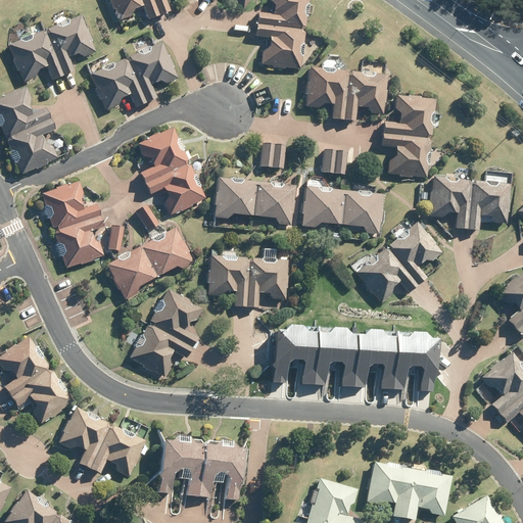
[(159,14),(152,0),(110,0),(120,21),(132,16),(135,8),(143,5),(148,19),(159,14)]
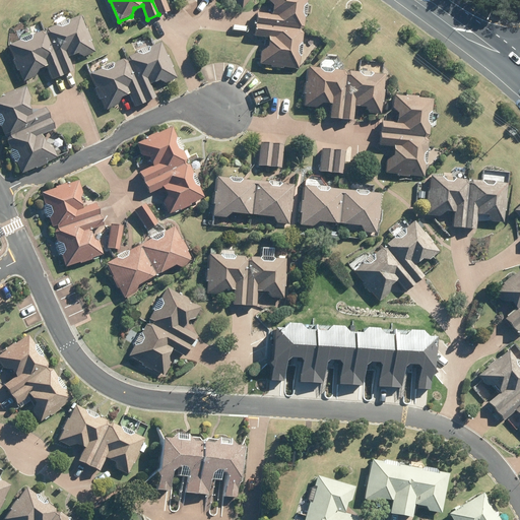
[(151,0),(158,14),(170,10),(165,0),(151,0)]
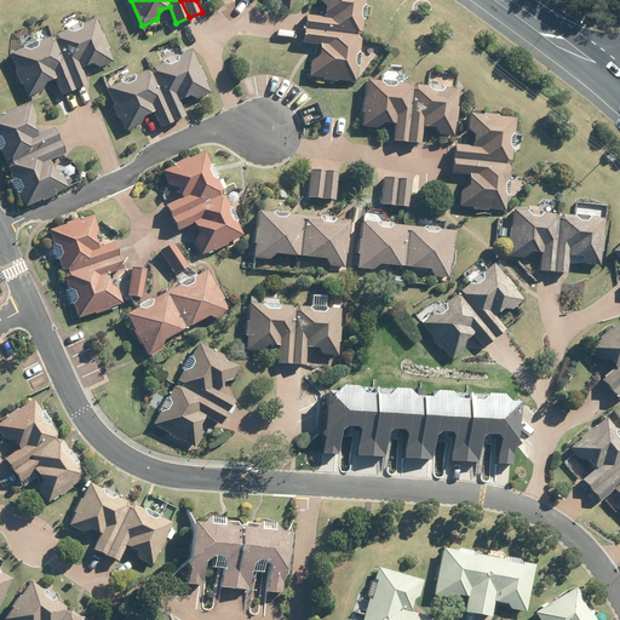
[(305,16),(304,29),(360,35),(361,34),(363,32),(365,19),(366,18),(367,5),(366,3),(366,0),(319,0),(325,7),(323,17),(305,16)]
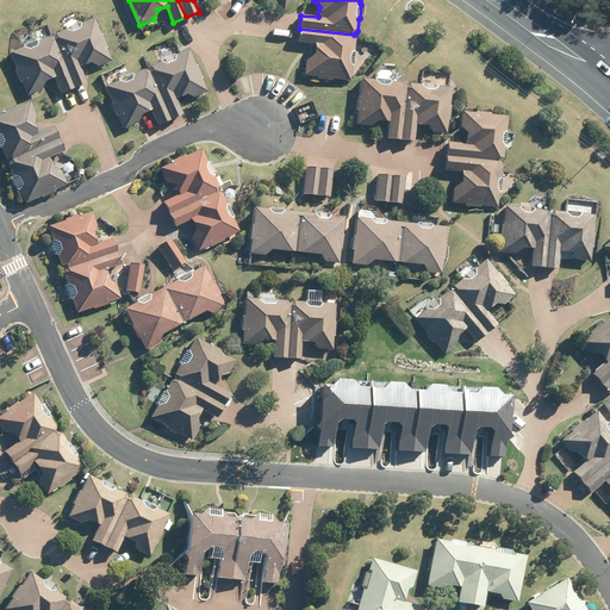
[(100,66),(112,61),(107,48),(109,48),(103,33),(103,35),(95,18),(81,24),(79,23),(67,27),(66,30),(55,33),(55,37),(54,37),(74,88),(87,83),(80,66),(91,62),(100,66)]
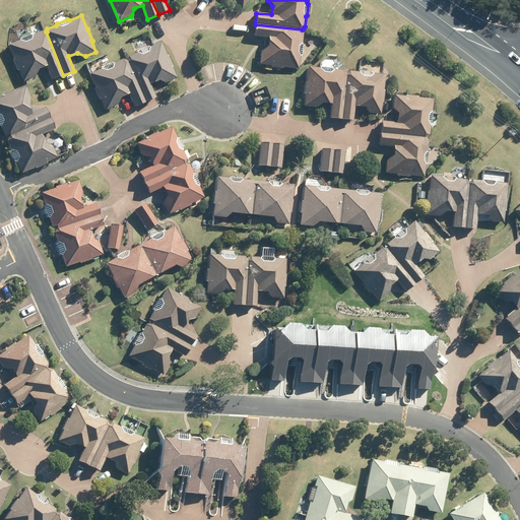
[(272,65),(272,67),(284,68),(284,67),(300,69),(301,56),(303,55),(304,43),(303,41),(304,33),(302,30),(302,29),(255,24),(254,36),(269,38),(268,47),(262,53),(260,64),(272,65)]
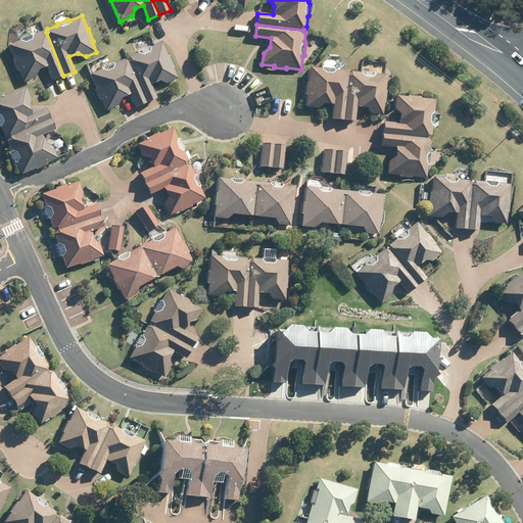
[(19,41),(9,45),(24,82),(36,78),(39,68),(47,65),(53,80),(63,76),(46,32),(45,32),(42,31),(33,35),(31,34),(20,39),(19,41)]
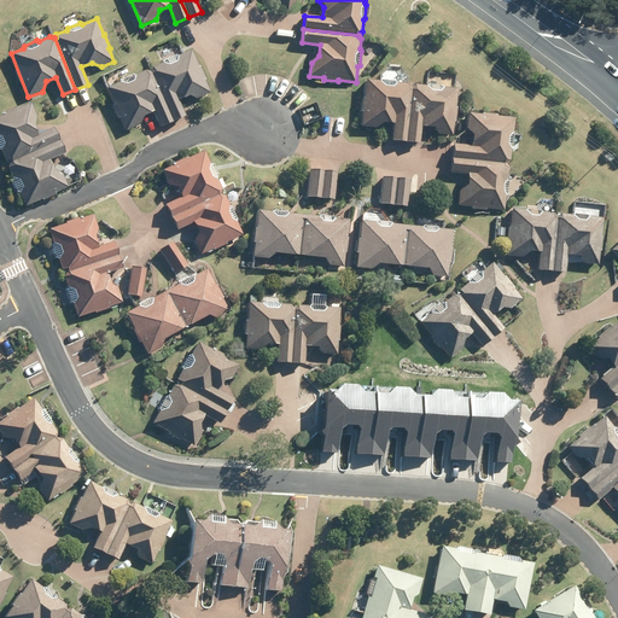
[(152,70),(151,70),(173,121),(185,116),(178,99),(188,94),(198,99),(210,93),(205,81),(207,80),(200,66),(199,66),(193,51),(179,56),(176,54),(163,60),(162,63),(152,66),(152,70)]
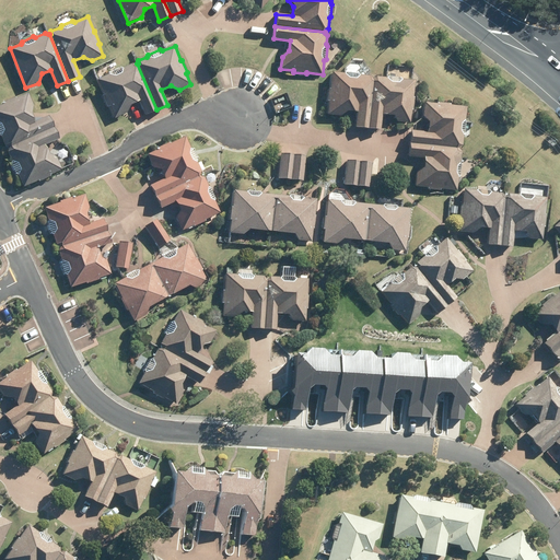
[(108,73),(97,78),(105,94),(103,95),(107,106),(109,106),(114,117),(127,112),(130,103),(139,100),(146,115),(156,109),(137,63),(136,63),(132,62),(124,67),(121,66),(109,71),(108,73)]
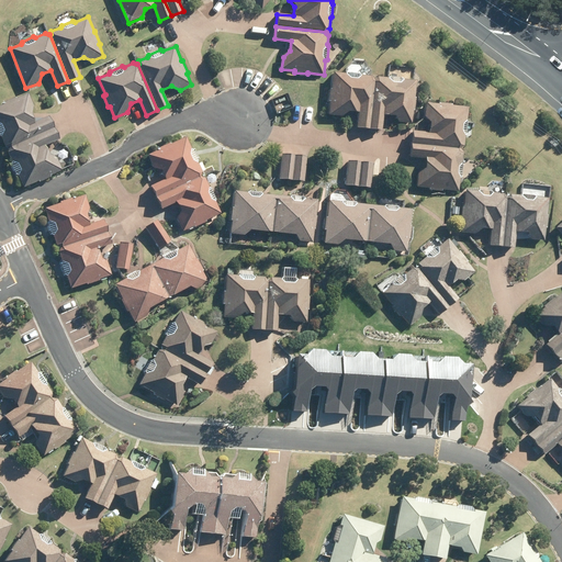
[(350,111),(359,112),(357,128),(370,130),(374,79),(373,79),(371,77),(360,76),(359,74),(347,72),(345,75),(333,74),(328,115),(343,117),(350,111)]
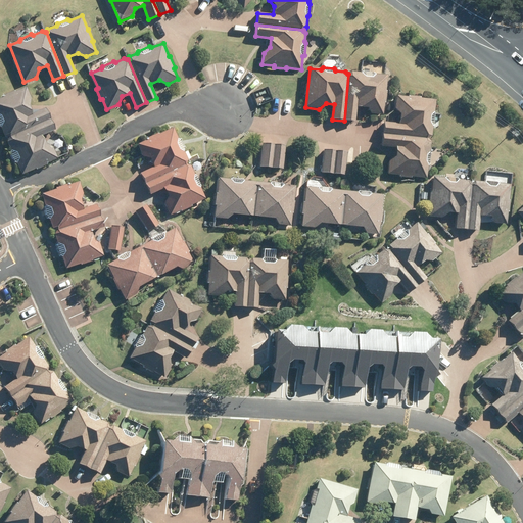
[(348,74),(344,121),(355,122),(358,105),(367,106),(372,113),(384,114),(385,103),(386,103),(387,90),(386,90),(388,76),(375,74),(374,73),(362,70),(361,73),(351,72),(349,74),(348,74)]
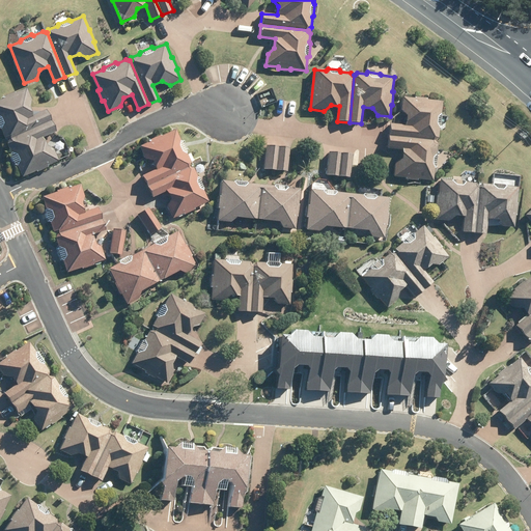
[(17,91),(4,96),(5,98),(0,99),(0,129),(2,130),(5,138),(7,139),(8,140),(52,121),(48,110),(33,116),(29,108),(32,99),(28,88),(17,92),(17,91)]
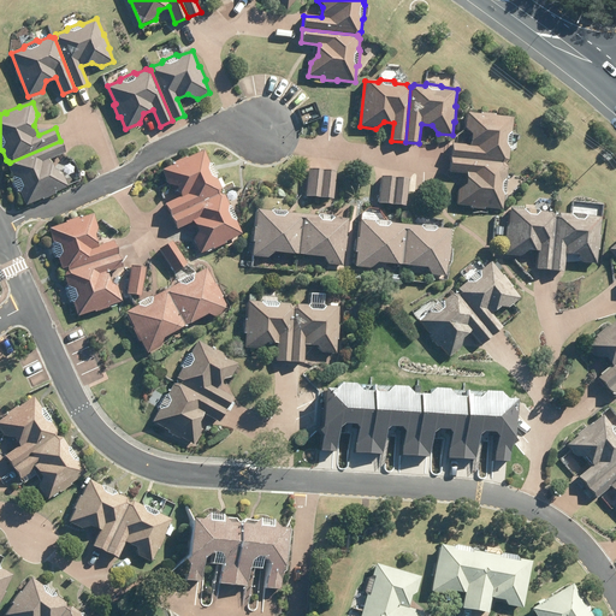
[(450,158),(507,163),(509,159),(510,148),(511,147),(513,132),(511,130),(513,117),(466,112),(465,128),(471,136),(469,146),(452,143),(450,158)]
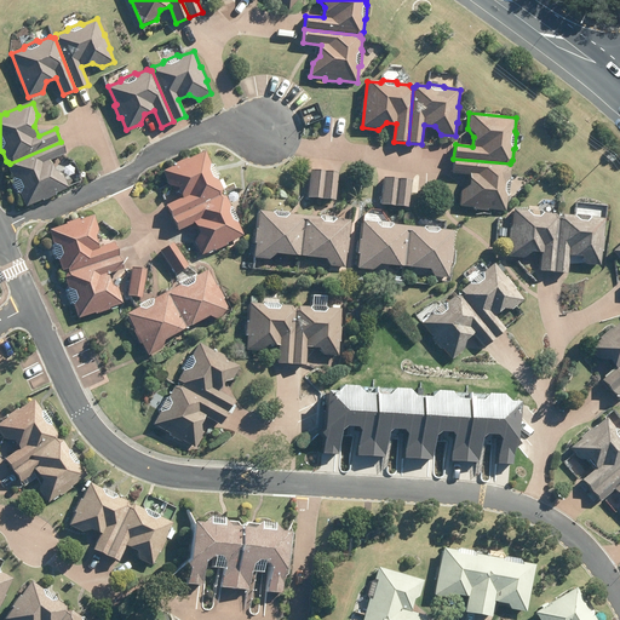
[(10,164),(9,167),(12,178),(12,179),(17,193),(19,194),(26,206),(41,199),(42,201),(57,195),(56,193),(69,188),(63,173),(53,170),(50,160),(65,153),(61,142),(10,164)]
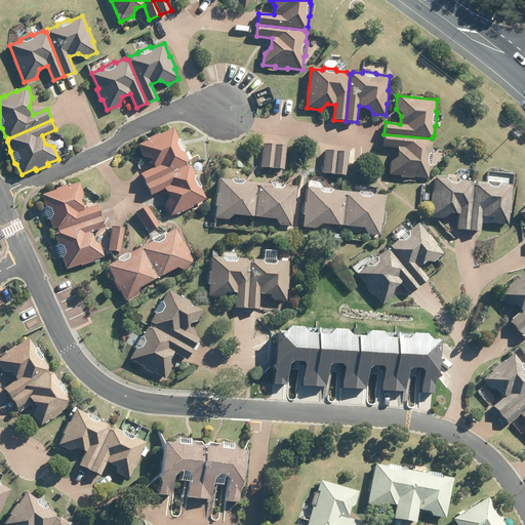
[(185,152),(186,150),(180,139),(178,138),(173,128),(160,134),(159,133),(148,138),(149,139),(137,145),(143,157),(151,160),(154,167),(140,174),(146,184),(188,164),(188,163),(189,160),(185,152)]
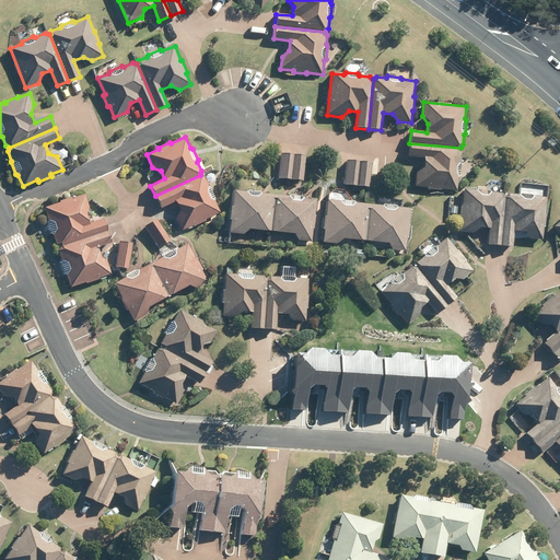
[(462,151),(461,149),(461,148),(409,143),(408,155),(426,158),(424,167),(417,173),(416,186),(428,187),(428,188),(441,190),(441,188),(457,190),(458,177),(461,175),(462,163),(461,161),(462,151)]
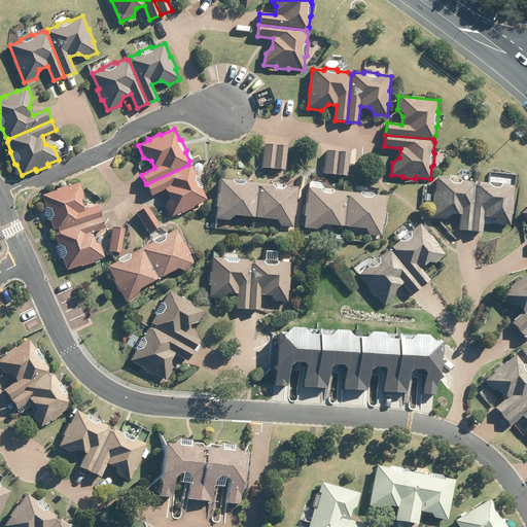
[(264,144),(261,168),(274,169),(277,146),(264,144)]
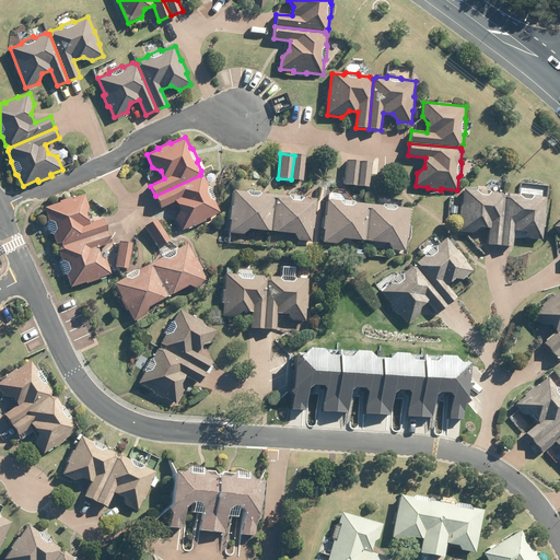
[(294,155),(291,179),(303,181),(305,155),(294,155)]
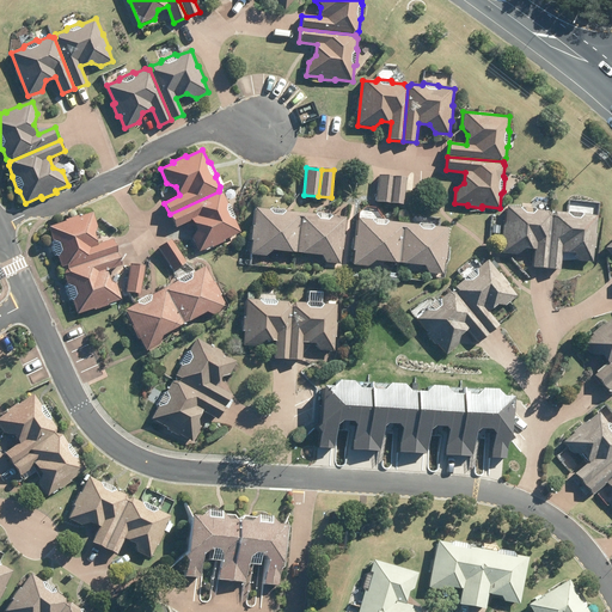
[(378,175),(375,201),(390,202),(392,177),(378,175)]
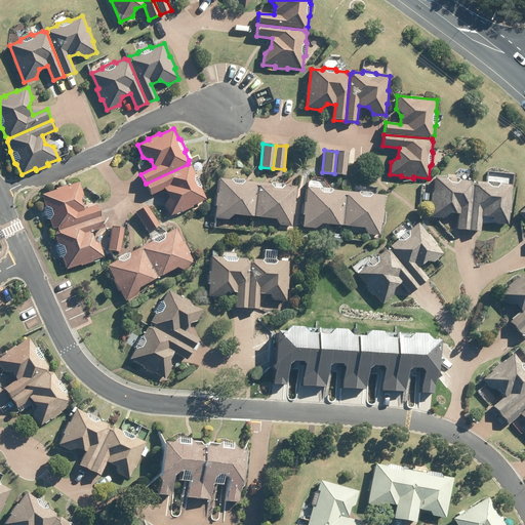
[(336,152),(334,173),(347,174),(349,153),(336,152)]
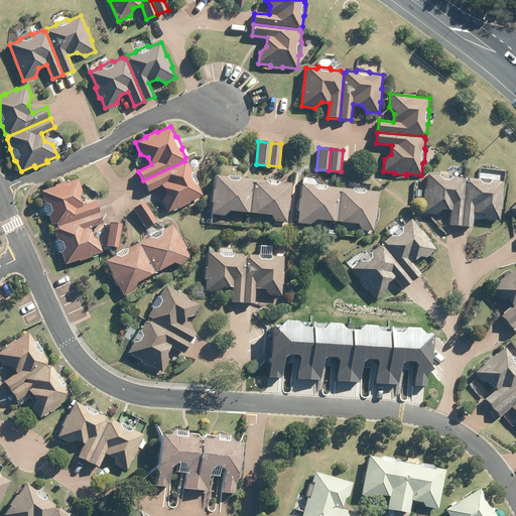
[(198,184),(199,182),(194,171),(191,171),(187,163),(185,162),(184,161),(143,180),(147,191),(161,185),(165,194),(162,202),(167,212),(177,207),(178,208),(189,203),(189,202),(203,196),(198,184)]
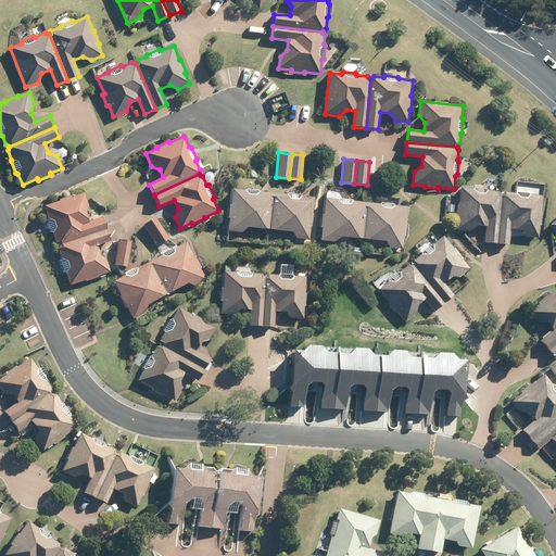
[(458,216),(457,231),(470,232),(478,226),(487,227),(485,243),(497,244),(502,194),(501,194),(498,191),(488,190),(487,189),(475,188),(472,190),(460,189),(459,204),(457,204),(456,216),(458,216)]
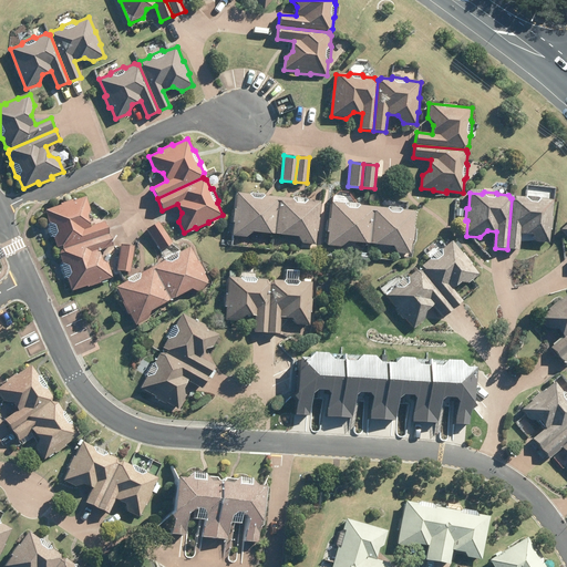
[(236,193),(232,236),(247,237),(253,233),(276,234),(279,196),(236,193)]
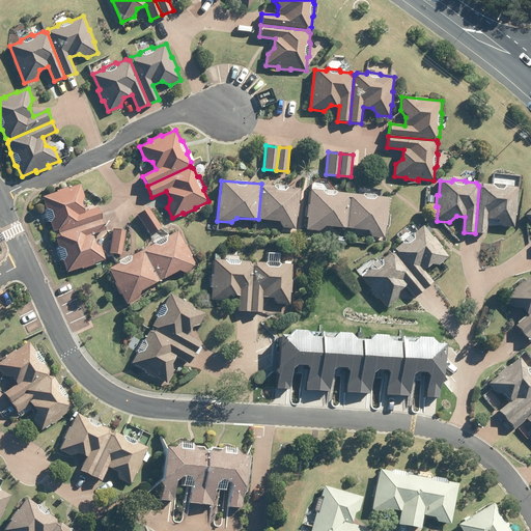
[(518,202),(520,187),(506,186),(505,185),(493,183),(491,185),(482,184),(480,186),(479,186),(475,233),(487,234),(488,219),(498,219),(504,226),(515,227),(516,215),(518,215),(519,202),(518,202)]
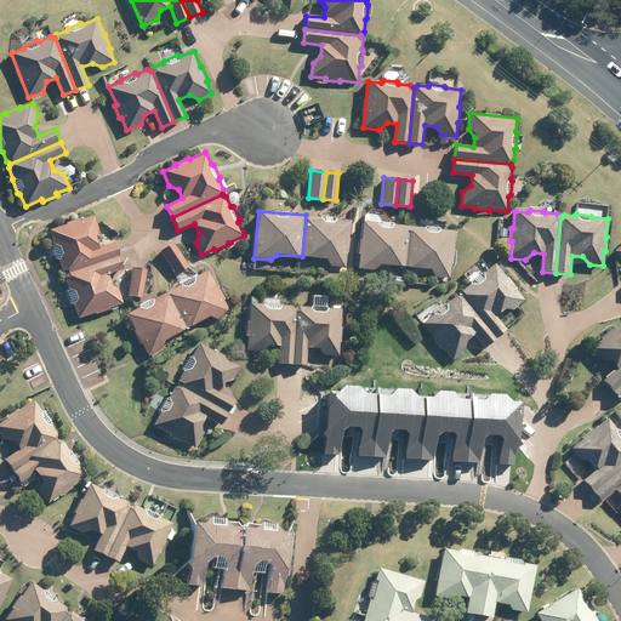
[(306,215),(302,256),(325,258),(331,266),(347,267),(351,220),(306,215)]
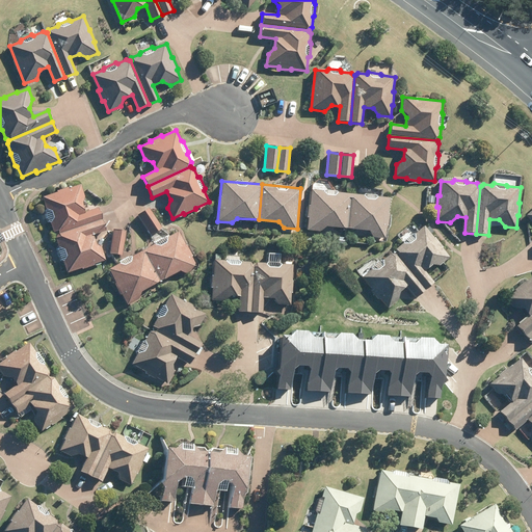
[(43,197),(47,210),(46,212),(49,223),(51,224),(54,233),(56,234),(56,235),(102,220),(99,209),(85,213),(81,202),(84,196),(81,185),(70,189),(69,187),(57,191),(57,192),(43,197)]
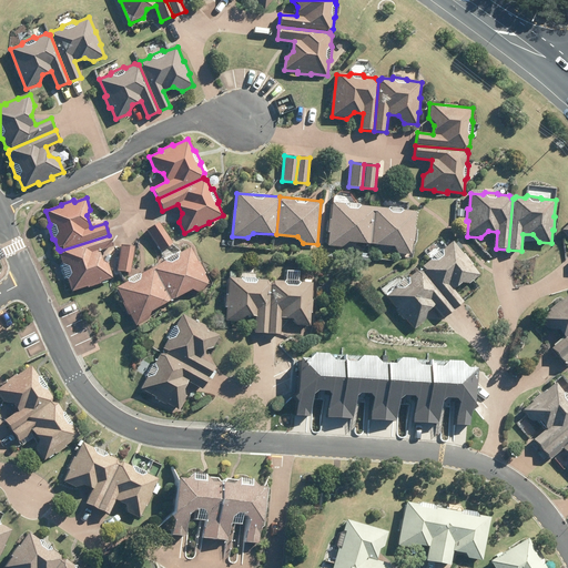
[(332,203),(327,245),(343,247),(348,242),(371,244),(374,206),(332,203)]
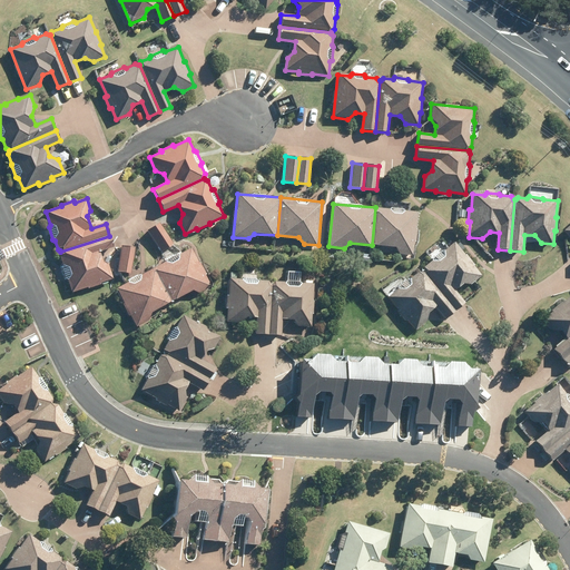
[(375,207),(372,245),(394,247),(400,254),(413,255),(418,212),(375,207)]
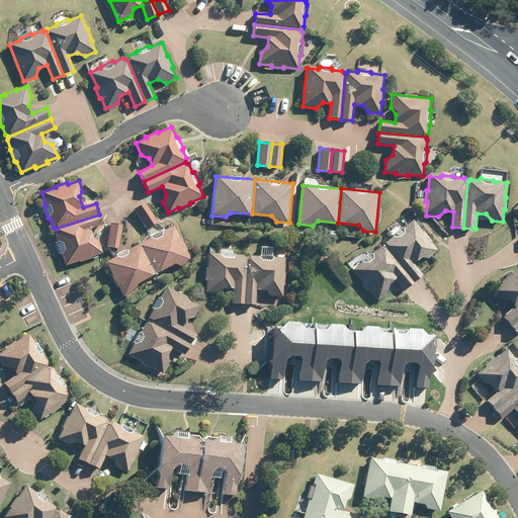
[(145,202),(134,209),(147,230),(157,223),(145,202)]
